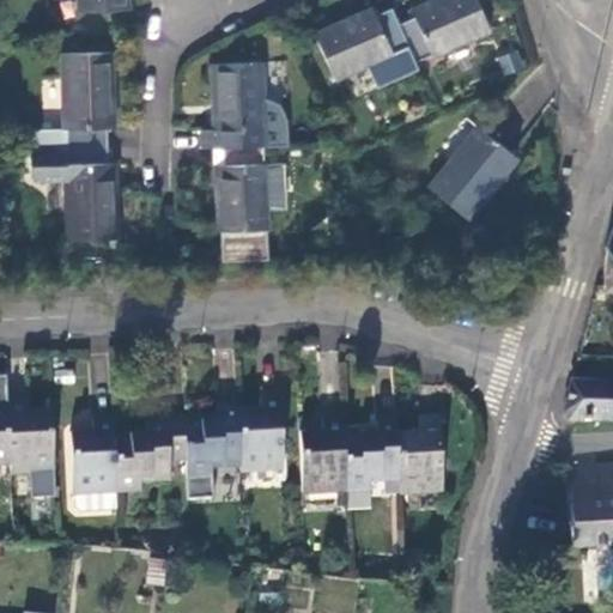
[(314,34),(335,80),(368,65),(377,86),(418,68),(414,61),(430,54),(431,56),(490,31),(475,0),(431,0),(410,10),(413,17),(399,24),(390,6),(375,13),(372,8),(314,34)]
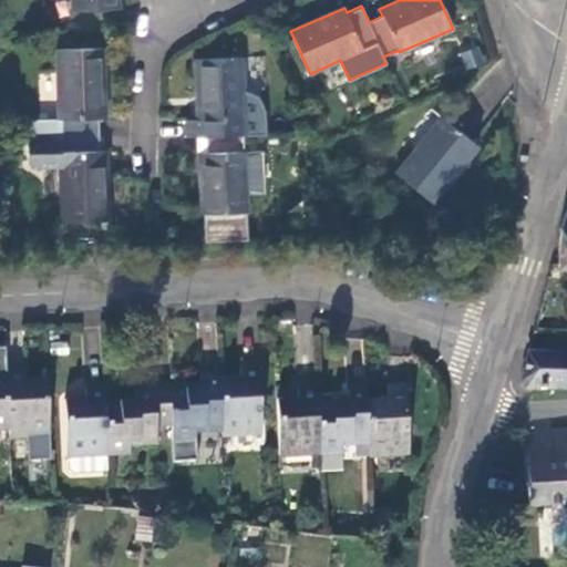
[(481,60),(475,41),(462,45),(467,64),(481,60)]
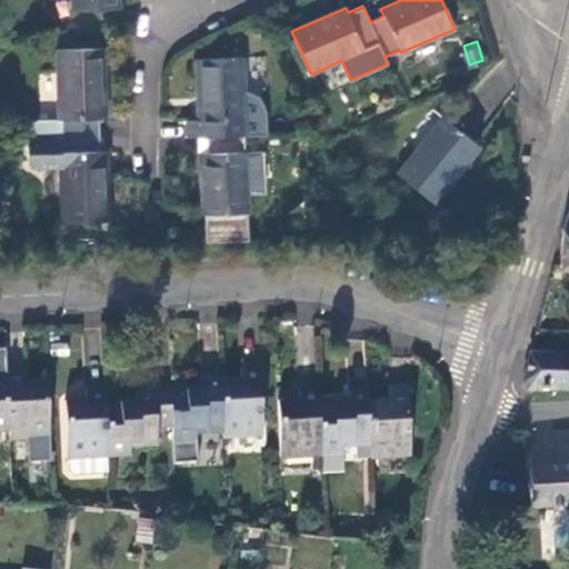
[(105,48),(57,47),(59,121),(28,120),(28,137),(23,137),(25,166),(30,172),(60,171),(62,222),(110,221),(108,151),(100,150),(100,119),(107,118),(105,48)]
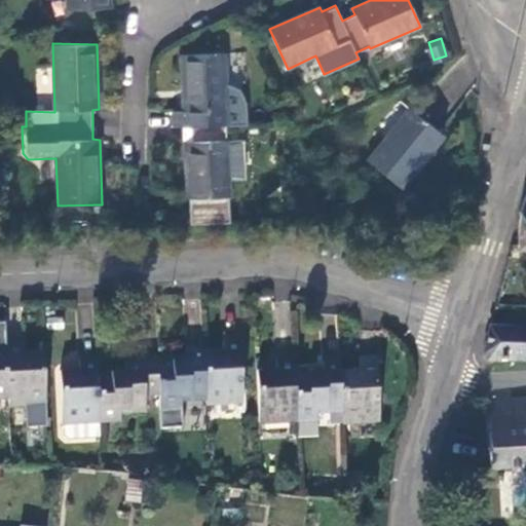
[(189,222),(229,221),(227,195),(229,196),(229,177),(243,178),(242,141),(229,141),(225,138),(224,110),(226,110),(224,52),(181,54),(182,112),(189,112),(191,139),(184,140),(185,196),(187,197),(189,222)]
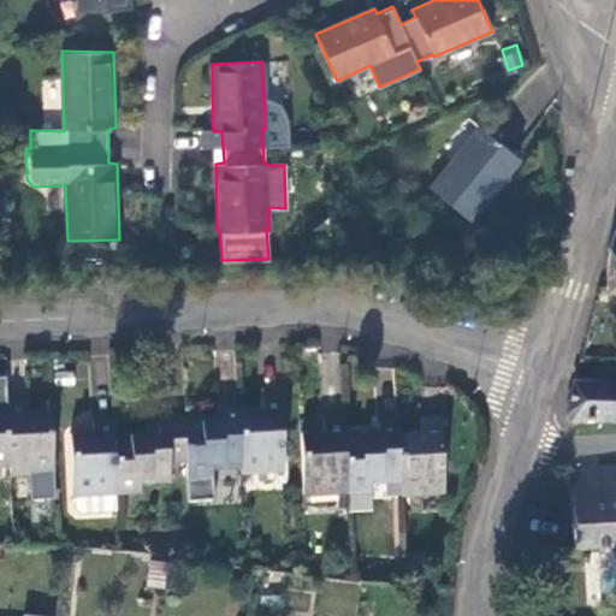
[(469,220),(521,158),(479,125),(430,188),(469,220)]
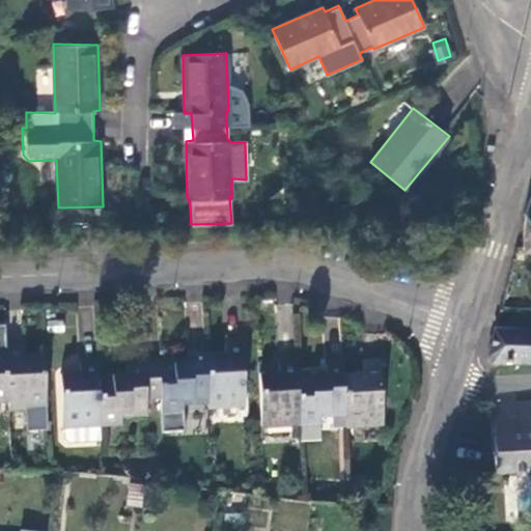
[(515,249),(514,257),(524,258),(523,249),(515,249)]
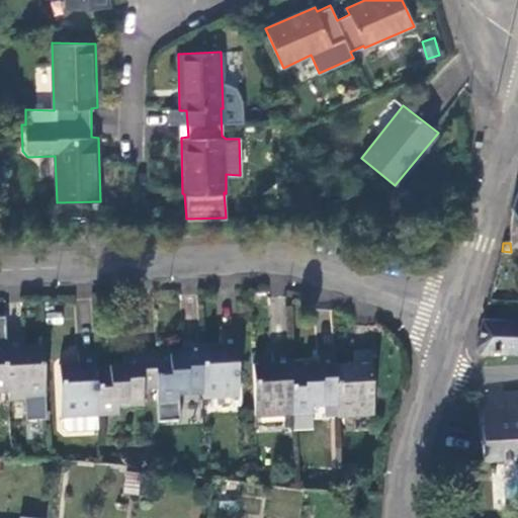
[(517,355),(517,325),(483,324),(475,352),(480,357),(517,355)]
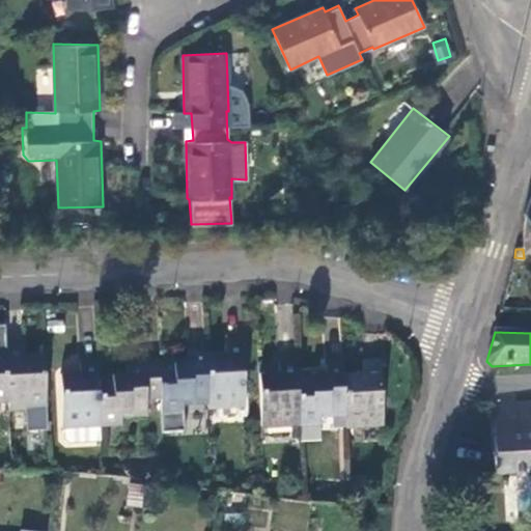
[(207,403),(207,408),(244,406),(242,341),(224,341),(224,353),(205,354),(207,403)]
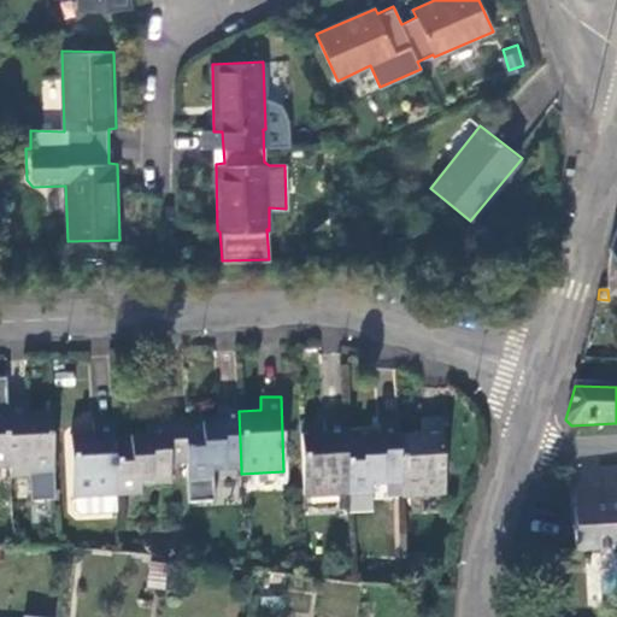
[(10,475),(53,475),(51,413),(27,413),(27,399),(6,400),(6,407),(10,469),(10,475)]
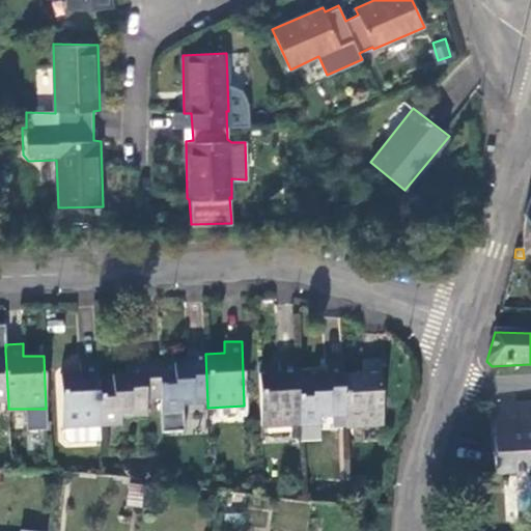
[(160,398),(161,413),(184,414),(184,404),(207,403),(205,354),(205,350),(187,351),(188,362),(158,363),(160,398)]
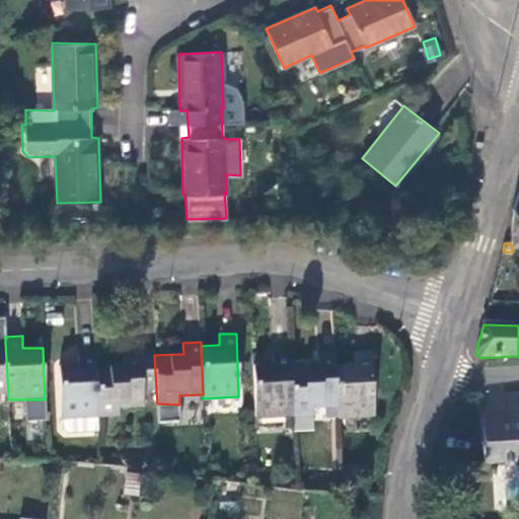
[(253,365),(254,417),(292,417),(289,364),(288,351),(272,352),(272,364),(253,365)]
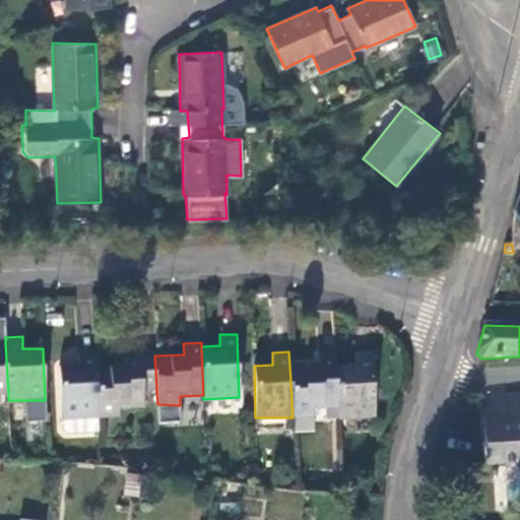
[(355,366),(334,367),(335,407),(336,418),(374,417),(371,353),(354,353),(355,366)]
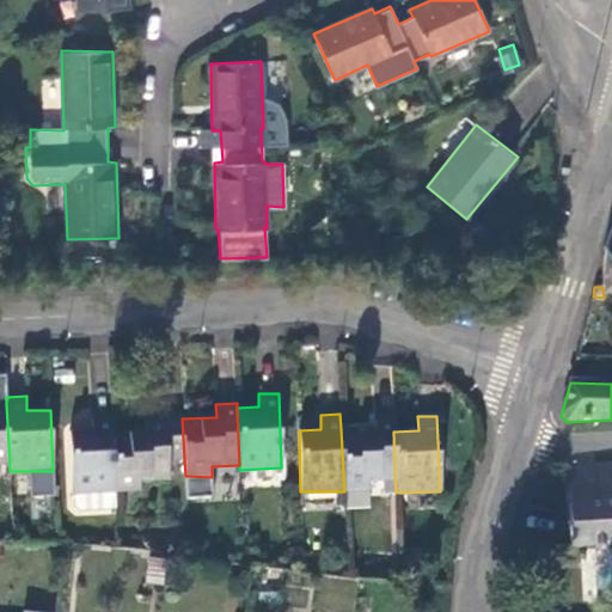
[(72,494),(116,493),(114,434),(112,417),(92,417),(93,434),(71,435),(72,494)]
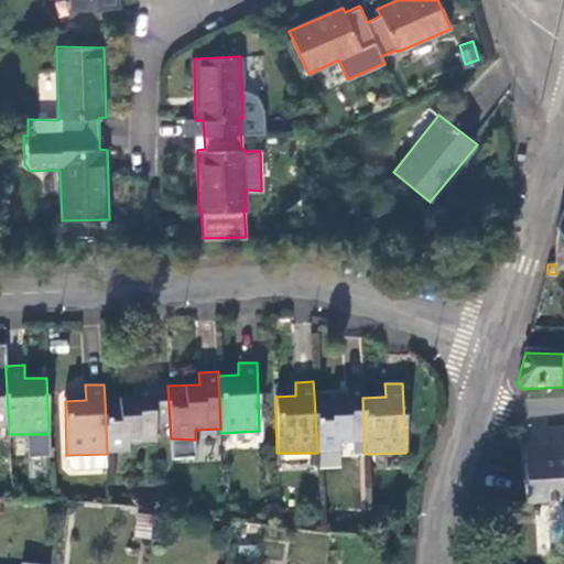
[(105,400),(107,454),(128,453),(128,442),(153,442),(153,424),(170,423),(167,386),(167,384),(132,387),(133,400),(105,400)]
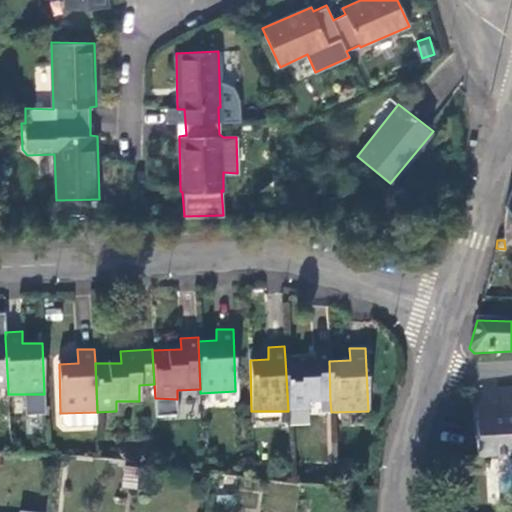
[(329,361),(329,350),(313,351),(313,358),(285,359),(288,411),(289,425),(309,424),(308,402),(319,402),(330,401),(329,361)]
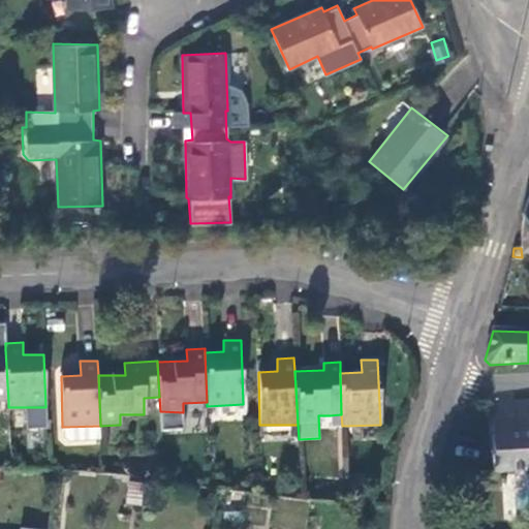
[(528,402),(489,405),(493,472),(528,469),(528,402)]
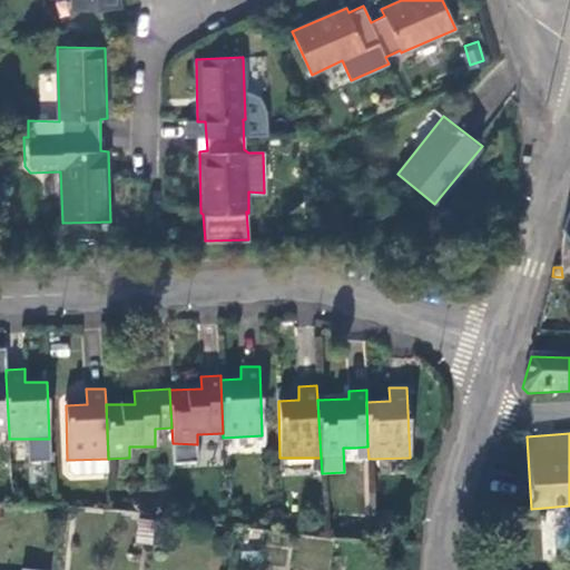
[(356,463),(369,462),(369,459),(367,446),(355,448),(356,463)]
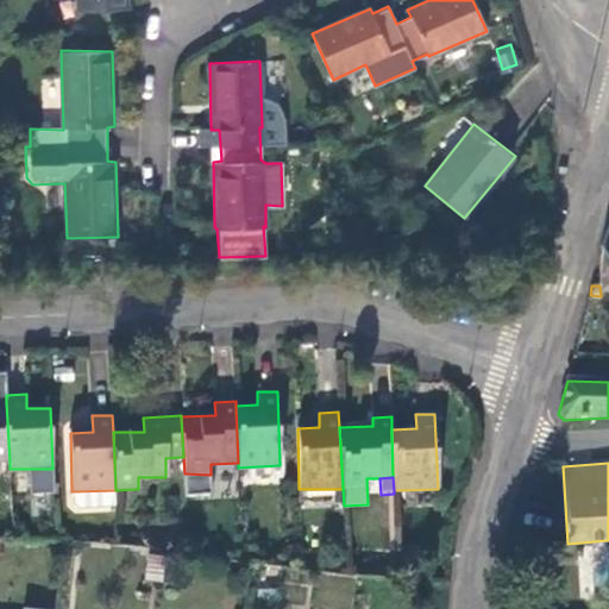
[(158,583),(162,559),(132,553),(129,565),(144,569),(143,582),(158,583)]
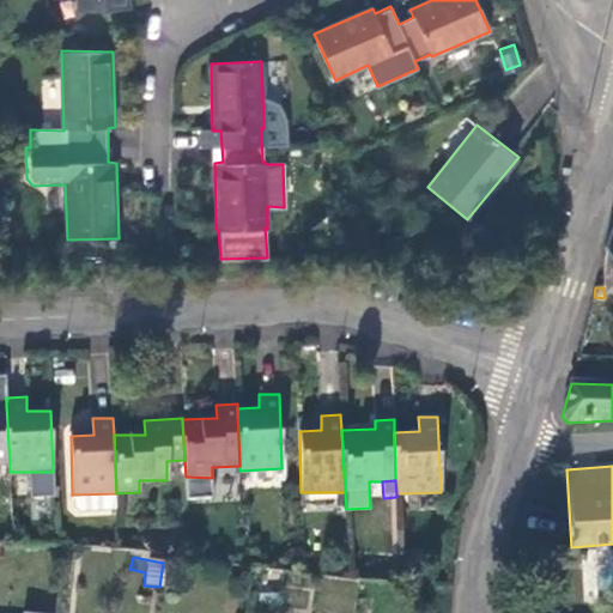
[(177,590),(181,565),(169,565),(167,588),(177,590)]
